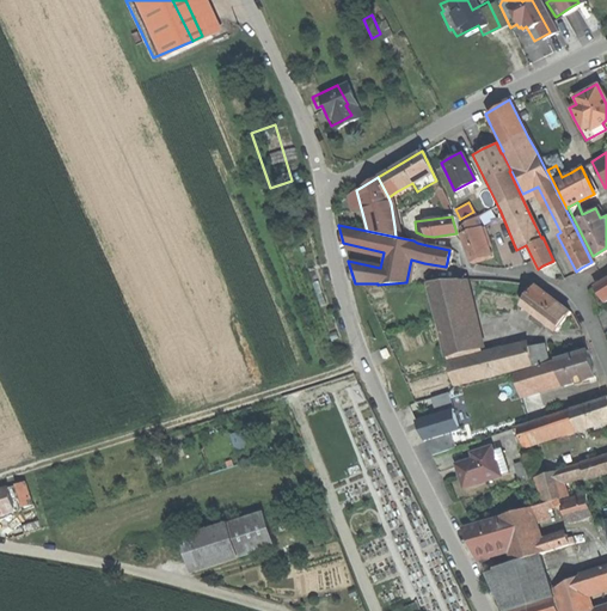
[(479,227),(459,233),(464,250),(467,262),(476,260),(488,255),(479,227)]
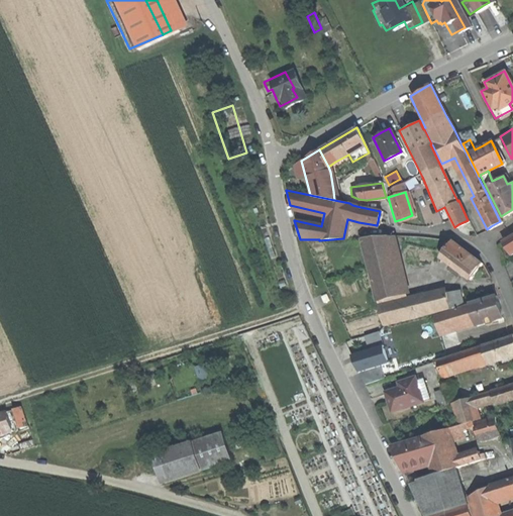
[(512,233),(501,241),(509,254),(512,251),(512,233)]
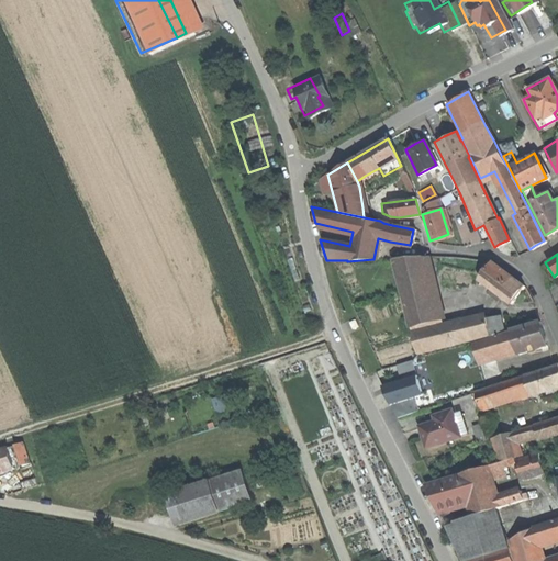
[(415,354),(501,333),(497,316),(439,331),(422,256),(392,258),(415,354)]
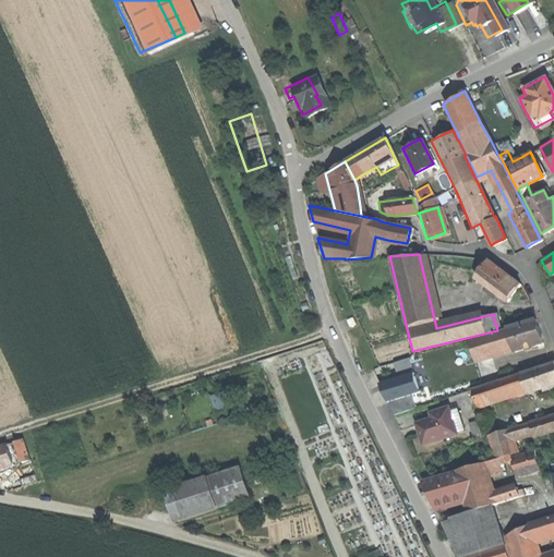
[(473,277),(505,301),(515,289),(518,283),(488,259),(473,277)]
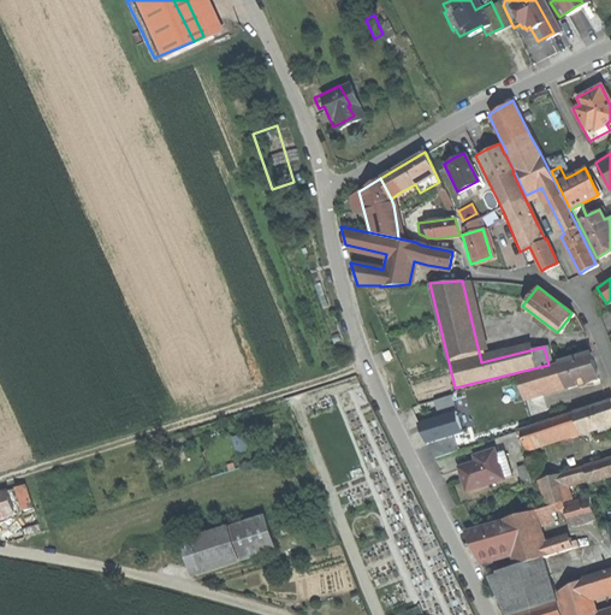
[(383,364),(392,359),(387,347),(377,352),(383,364)]
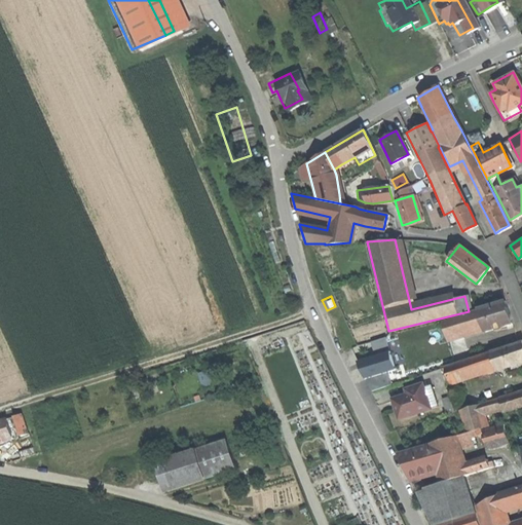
[(432,367),(467,357),(459,333),(481,327),(483,331),(491,329),(490,327),(497,325),(497,327),(509,324),(507,316),(502,301),(476,309),(441,321),(441,322),(436,323),(436,326),(421,331),(432,367)]
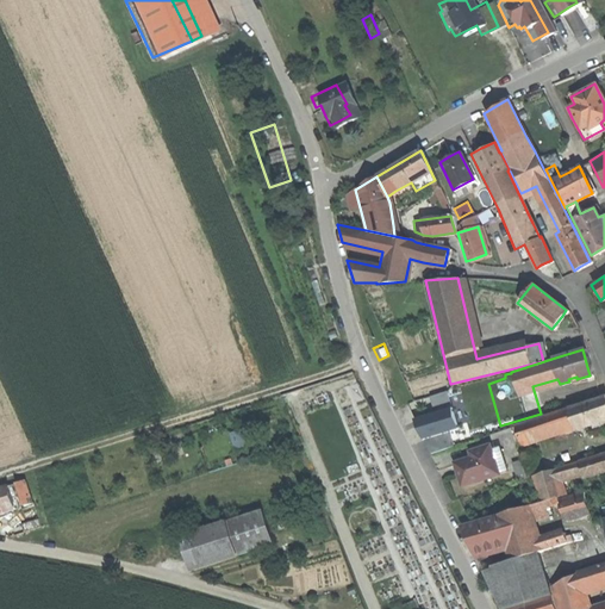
[(415,417),(428,453),(451,445),(447,432),(459,427),(446,389),(428,396),(432,410),(415,417)]
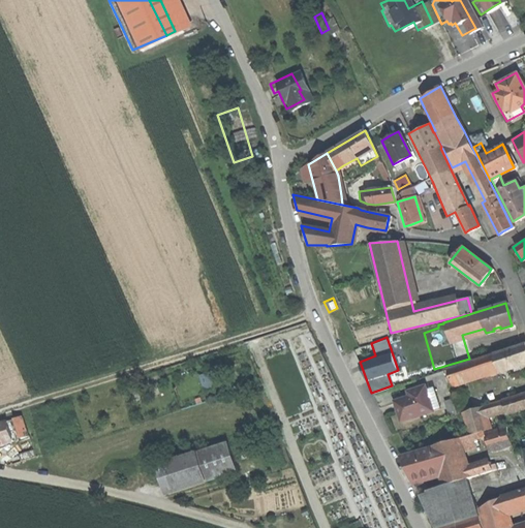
[(524,364),(524,363),(524,345),(524,343),(492,354),(492,353),(443,369),(448,384),(497,368),(498,372),(524,364)]
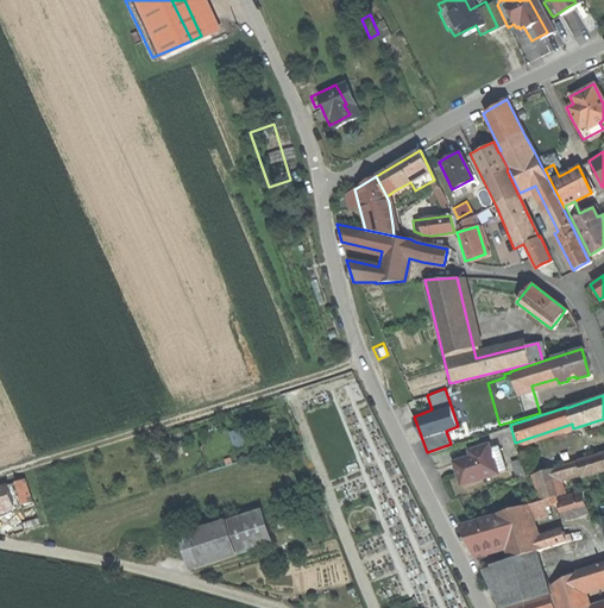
[(459,484),(503,471),(497,447),(490,450),(488,444),(474,449),(477,455),(470,456),(452,462),(455,474),(459,484)]
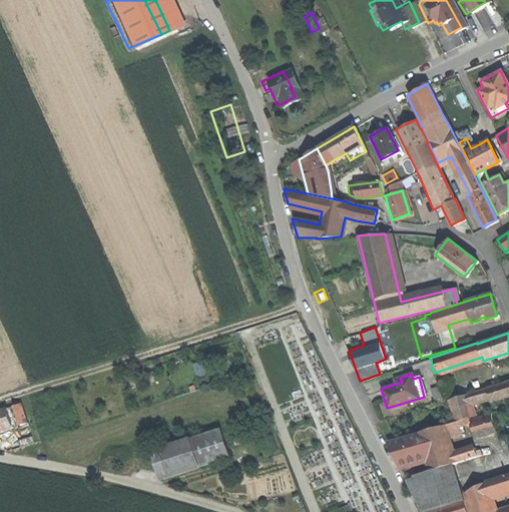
[(454,421),(473,416),(469,403),(488,397),(490,401),(508,395),(508,380),(466,393),(466,394),(448,400),(454,421)]
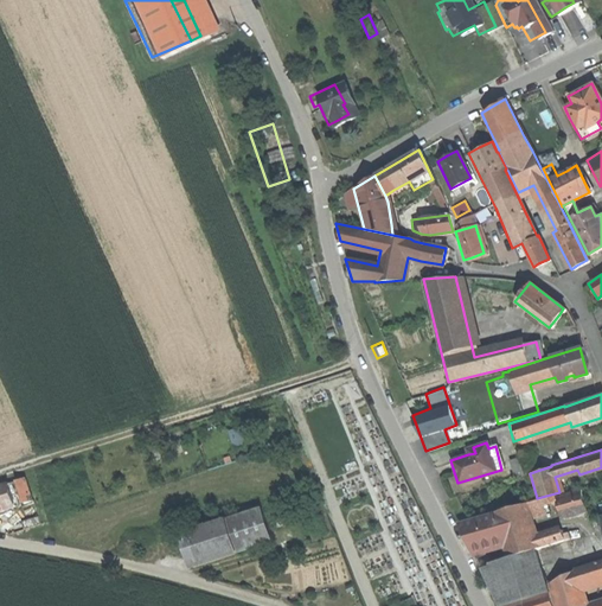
[(512,473),(522,471),(518,457),(508,459),(512,473)]
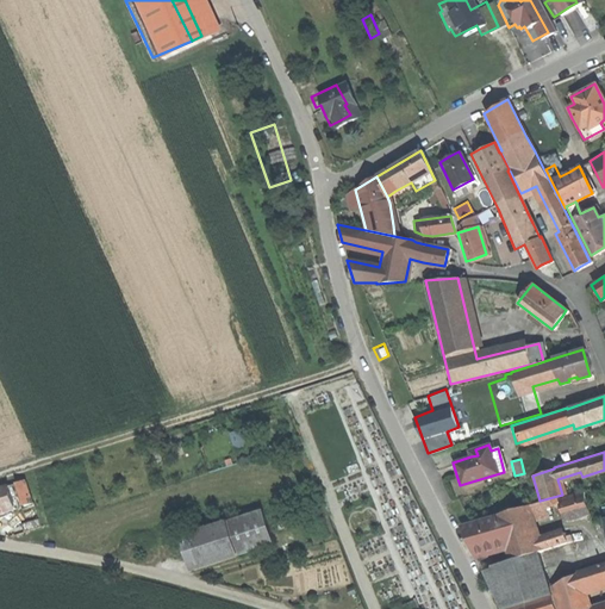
[(20,505),(30,502),(22,479),(13,482),(20,505)]
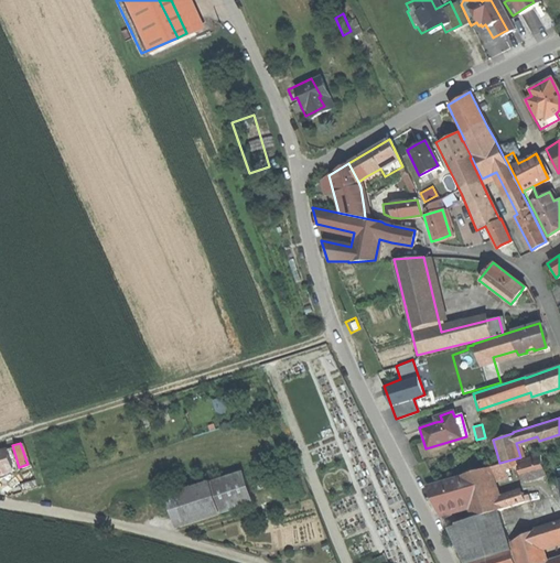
[(4,472),(11,469),(4,447),(0,448),(0,477),(6,475),(4,472)]
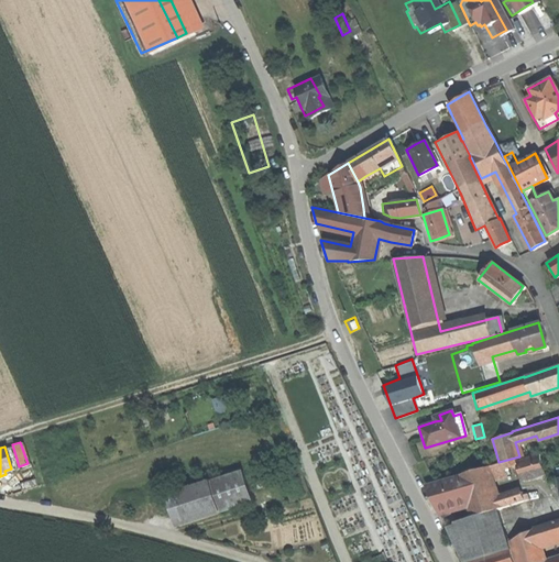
[(466,507),(470,517),(495,509),(499,508),(522,500),(522,499),(526,498),(524,493),(521,495),(519,491),(495,497),(489,478),(505,473),(503,466),(515,463),(519,480),(543,473),(537,453),(514,460),(514,459),(456,475),(425,483),(433,499),(438,513),(445,510),(466,507)]
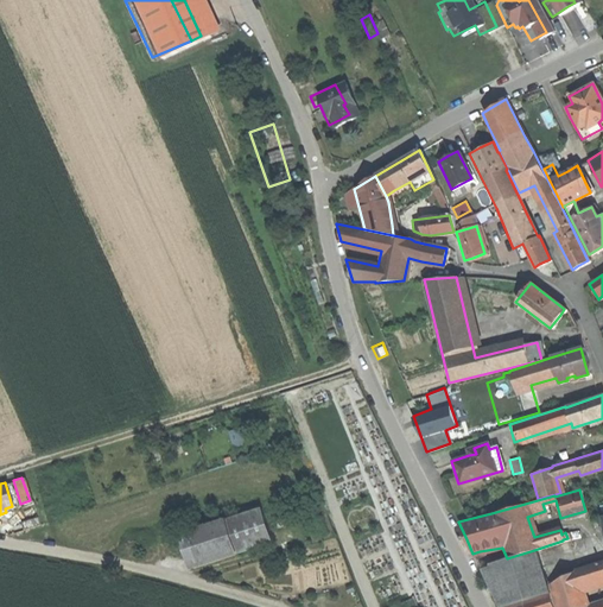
[(189,568),(270,544),(259,510),(178,535),(189,568)]
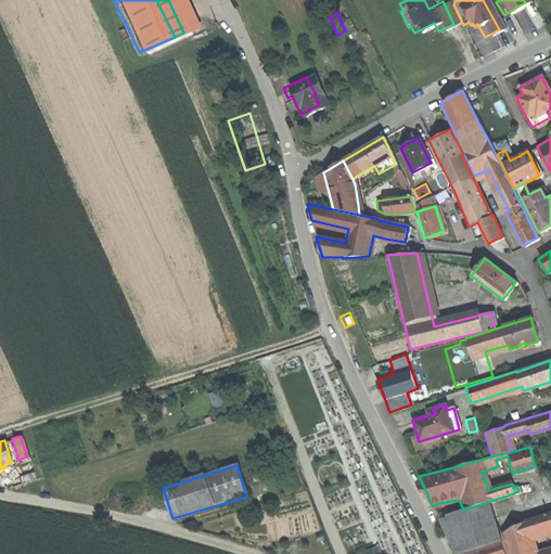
[(20,484),(35,478),(33,471),(17,476),(20,484)]
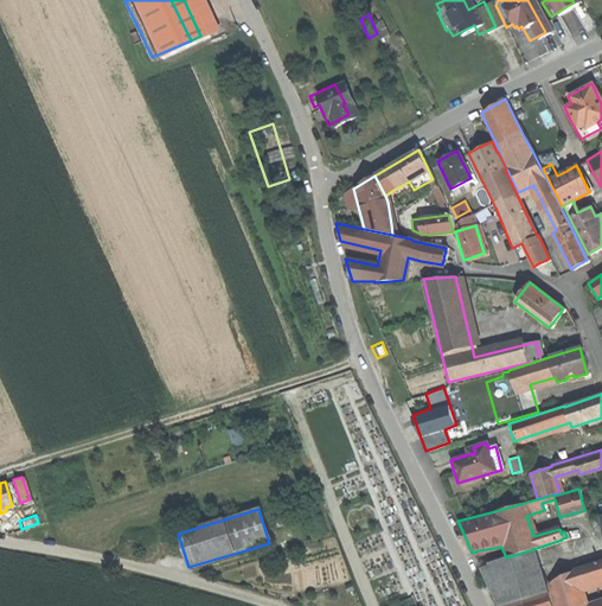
[(479,567),(497,605),(498,605),(546,592),(533,549),(506,557),(487,563),(488,565),(479,567)]
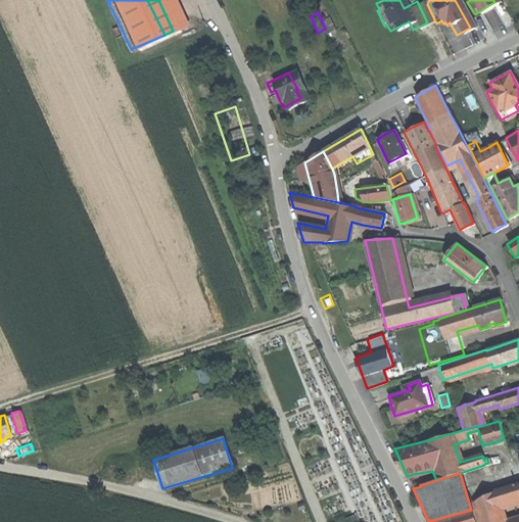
[(518,521),(518,519),(511,521),(504,521),(498,503),(506,501),(518,499),(518,482),(506,486),(471,503),(475,521),(518,521)]
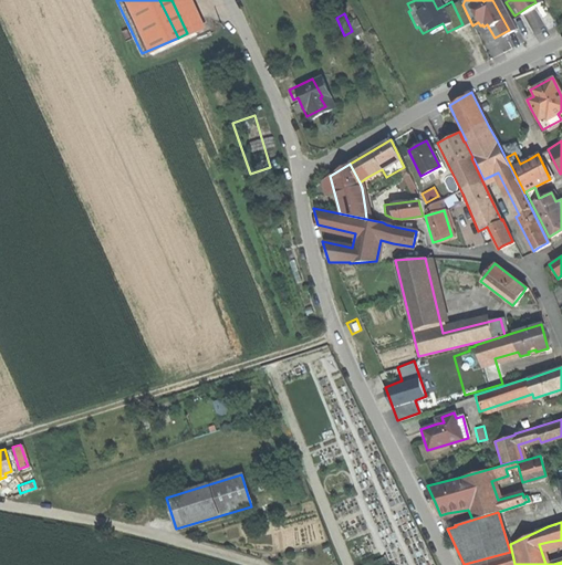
[(513,564),(510,552),(465,564),(513,564)]
